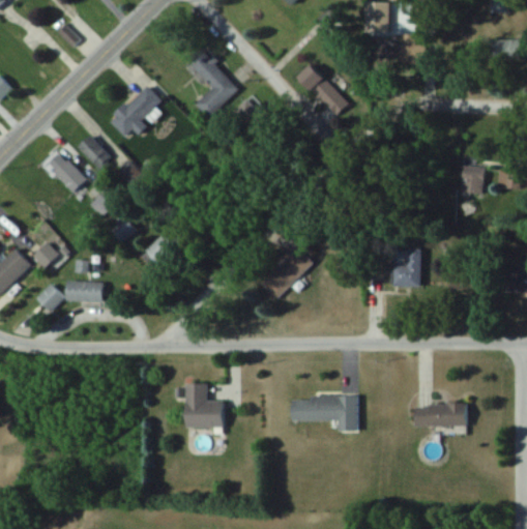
[(488,0),(489,13),(505,13),(504,0),(488,0)]
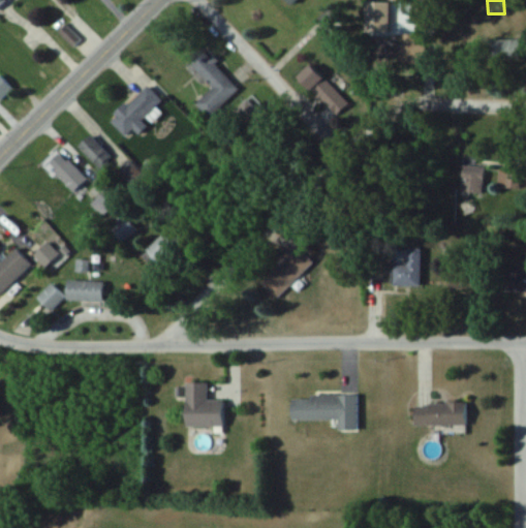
[(525,39),(492,40),(492,61),(525,61),(525,39)]
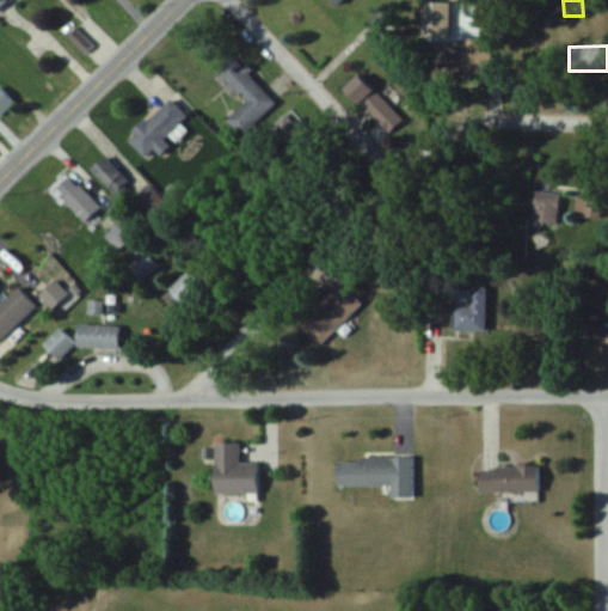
[(275,103),(231,56),(215,71),(245,102),(223,122),(238,138),(275,103)]
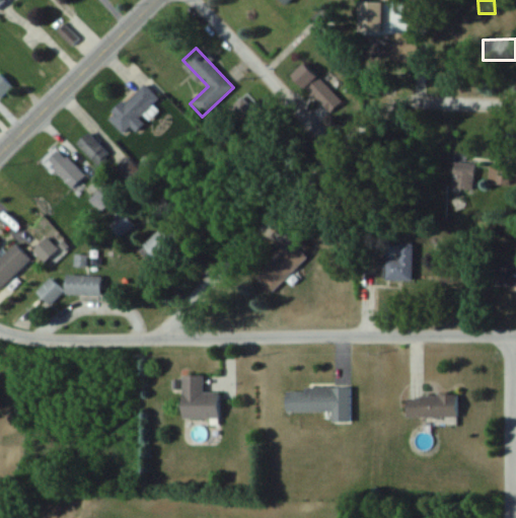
[(324,111),(338,98),(306,63),(293,75),(324,111)]
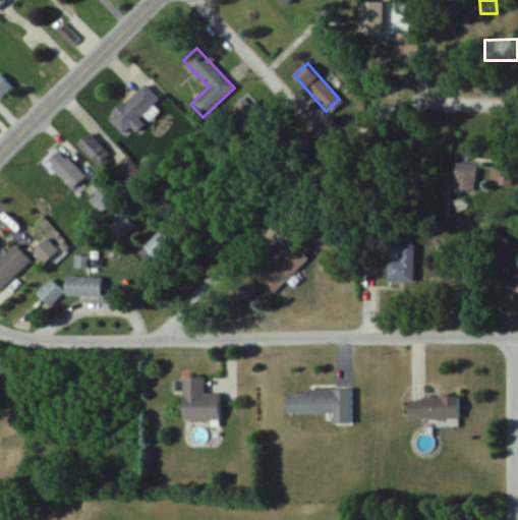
[(0,98),(11,87),(0,75),(0,98)]
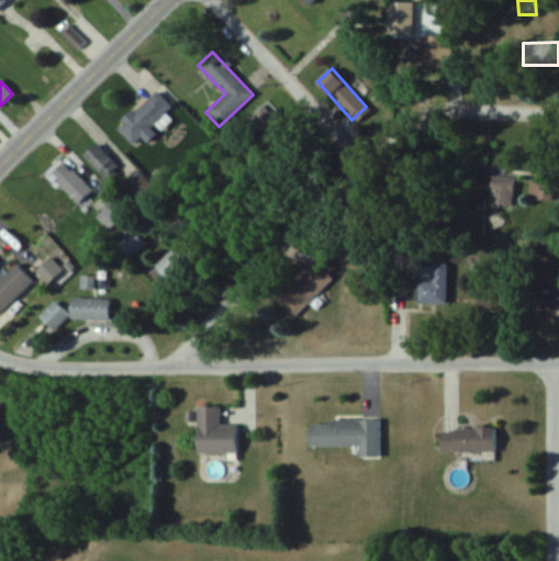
[(151,128),(171,107),(154,90),(116,130),(133,144),(140,137),(147,144),(156,134),(151,128)]
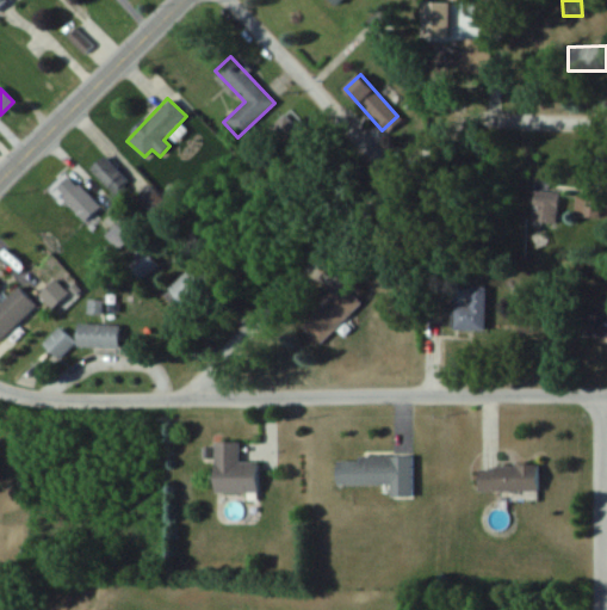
[(128,182),(103,156),(90,171),(115,196),(128,182)]
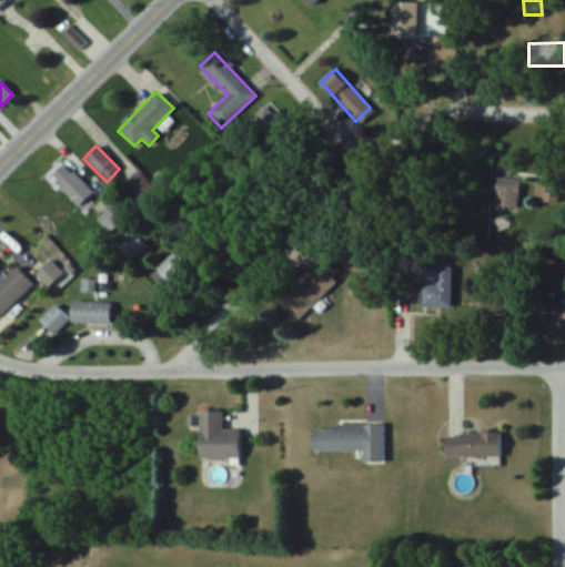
[(92,192),(71,171),(58,185),(78,206),(92,192)]
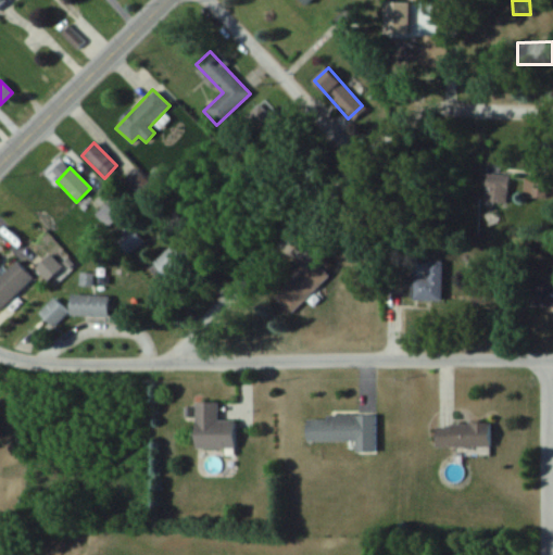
[(510,174),(486,174),(486,202),(510,202),(510,174)]
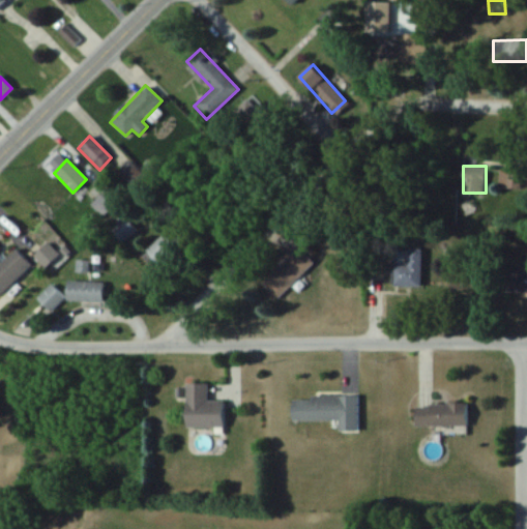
[(520,172),(501,172),(501,187),(520,187),(520,172)]
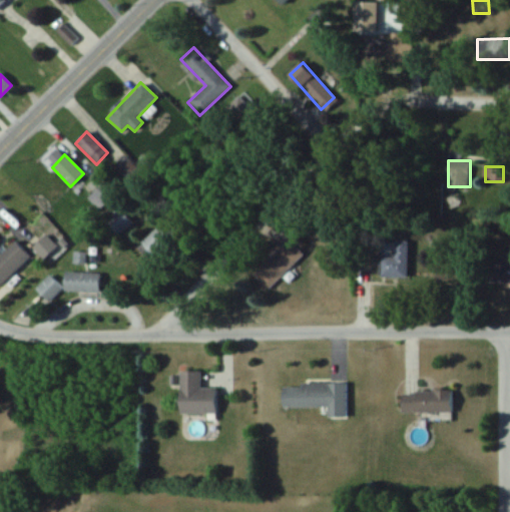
[(94,205),(110,200),(105,186),(89,191),(94,205)]
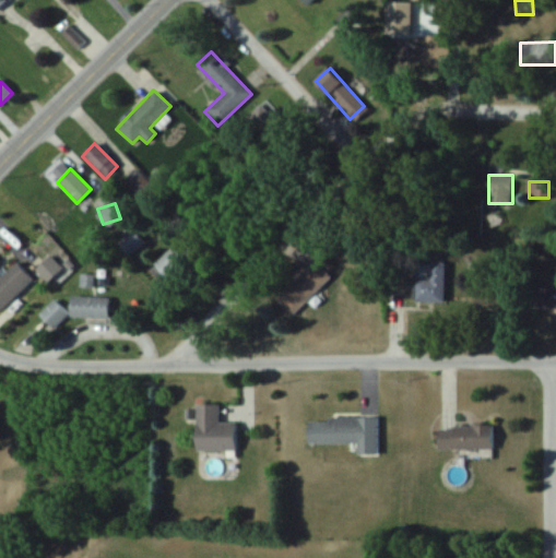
[(111,240),(126,257),(143,242),(129,225),(111,240)]
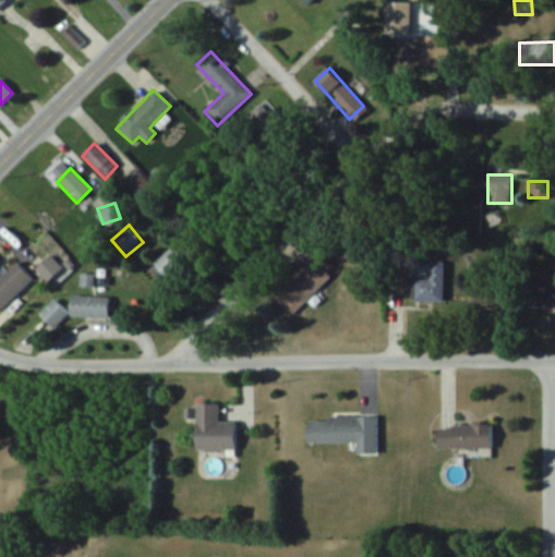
[(168,281),(196,255),(180,238),(153,264),(168,281)]
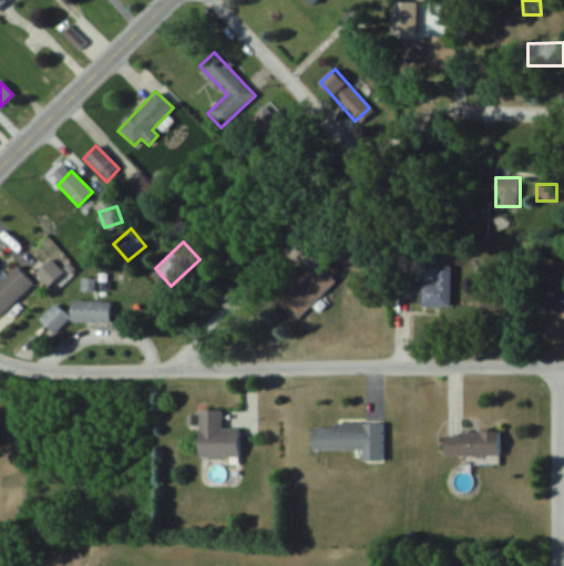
[(62,273),(50,260),(36,275),(48,288),(62,273)]
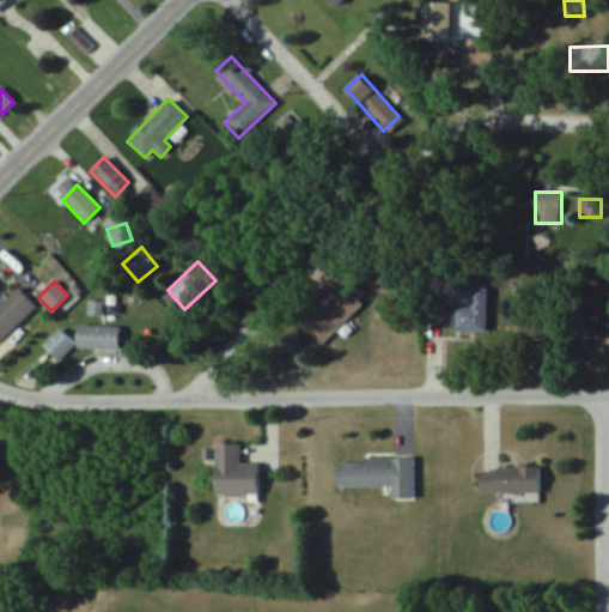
[(36,307),(18,288),(0,304),(0,343),(36,307)]
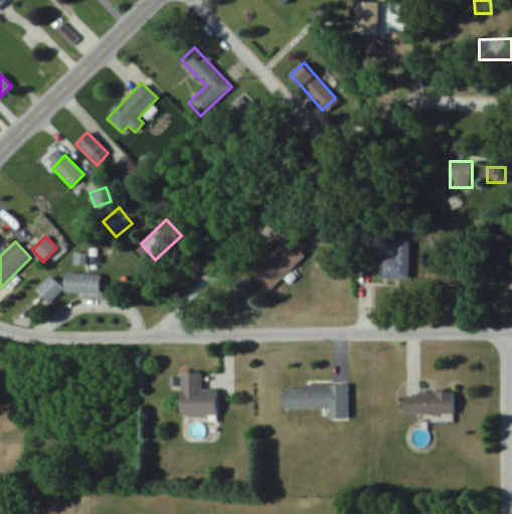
[(302,257),(288,241),(253,276),(268,290),(302,257)]
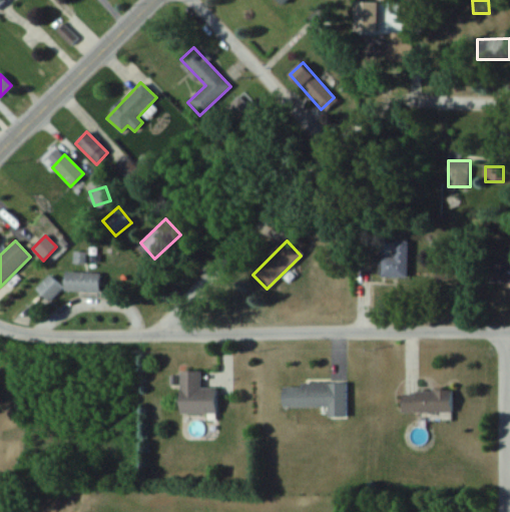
[(409,241),(396,241),(396,258),(382,258),(382,278),(409,278),(409,241)]
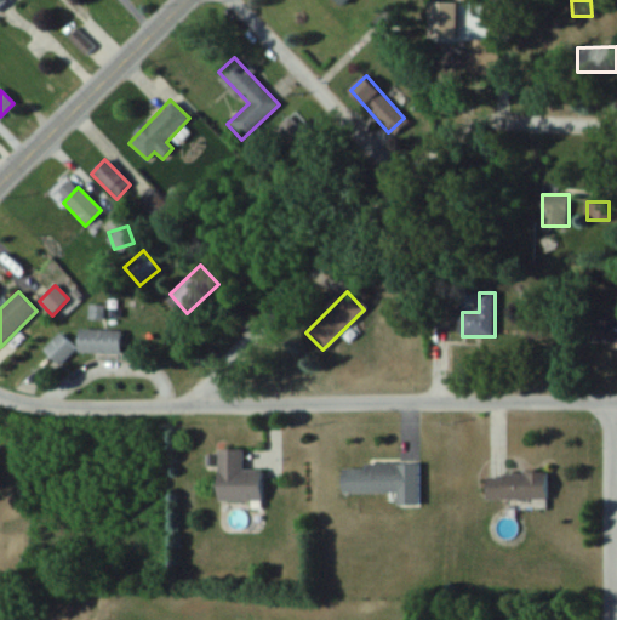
[(120,330),(76,330),(76,353),(120,353),(120,330)]
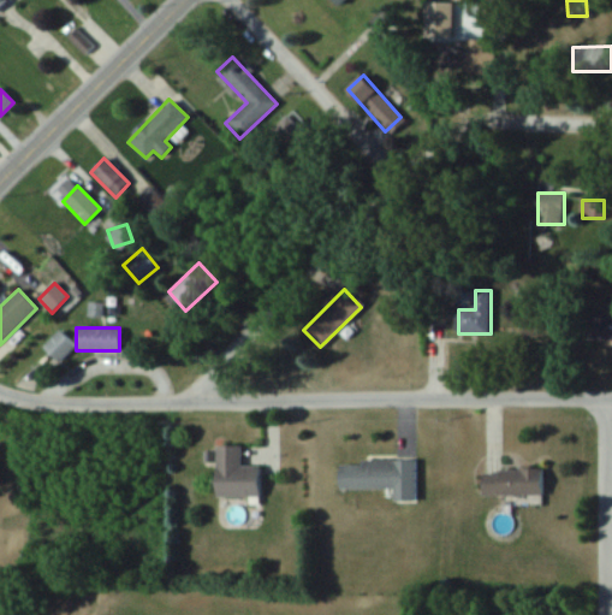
[(58,331),(43,347),(58,362),(73,347),(58,331)]
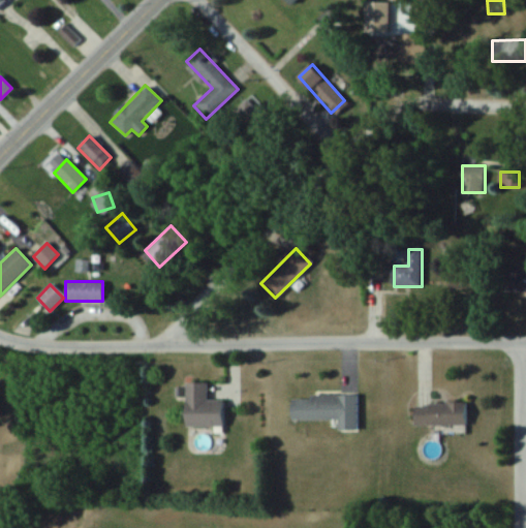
[(186,427),(224,427),(224,402),(208,402),(208,384),(186,384),(186,427)]
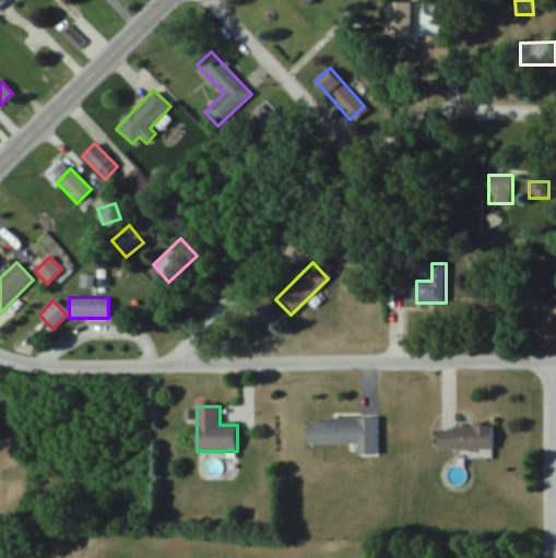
[(378,419),(307,419),(307,444),(358,444),(358,456),(378,456),(378,419)]
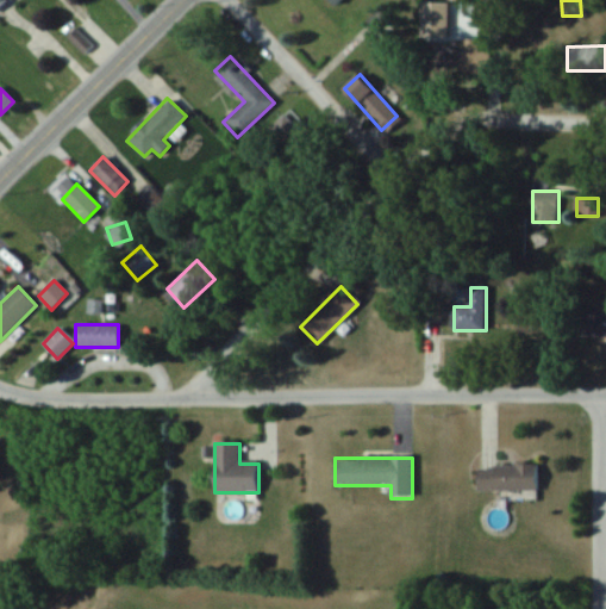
[(539,466),(478,466),(478,491),(539,491),(539,466)]
